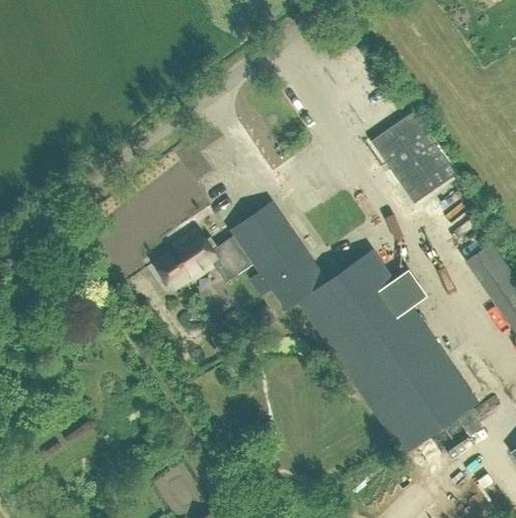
[(414,111),(372,140),(416,203),(458,173),(414,111)]
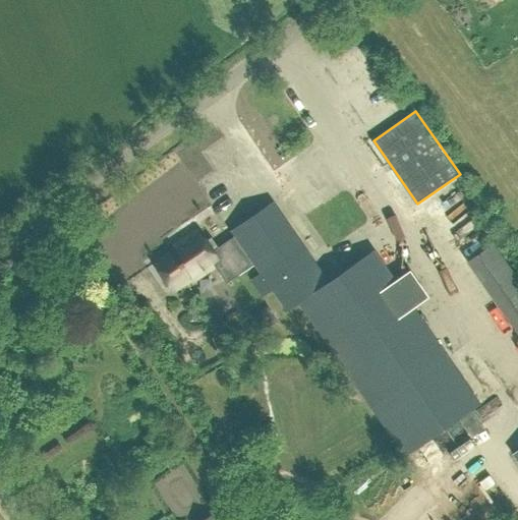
[(396,281),(375,250),(330,282),(274,203),(233,231),(236,235),(214,251),(198,229),(183,239),(185,241),(155,263),(175,291),(192,279),(194,281),(216,266),(228,283),(256,264),(263,273),(253,279),(265,295),(274,289),(289,310),(301,302),(406,455),(480,403),(414,306),(429,295),(410,269),(396,281)]
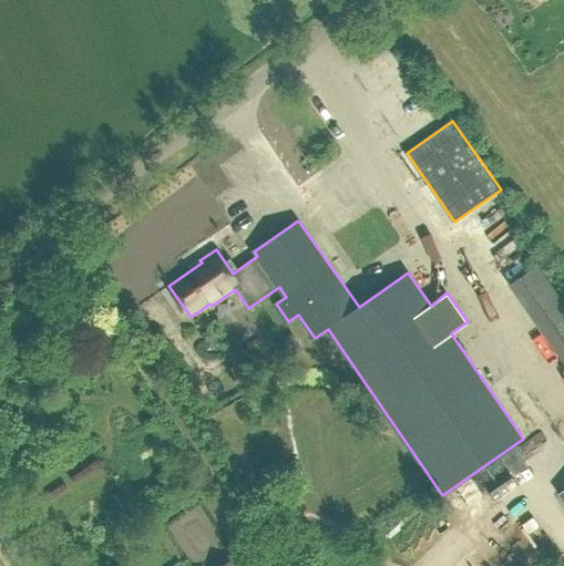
[(514,270),(563,351),(563,288),(542,254),(514,270)]
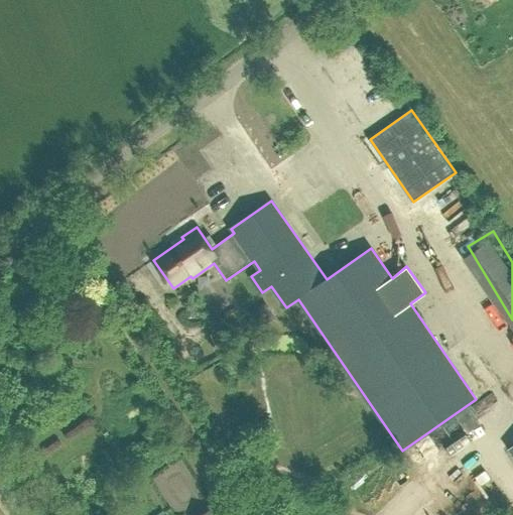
[(435,435),(424,441),(432,455),(443,447),(435,435)]
